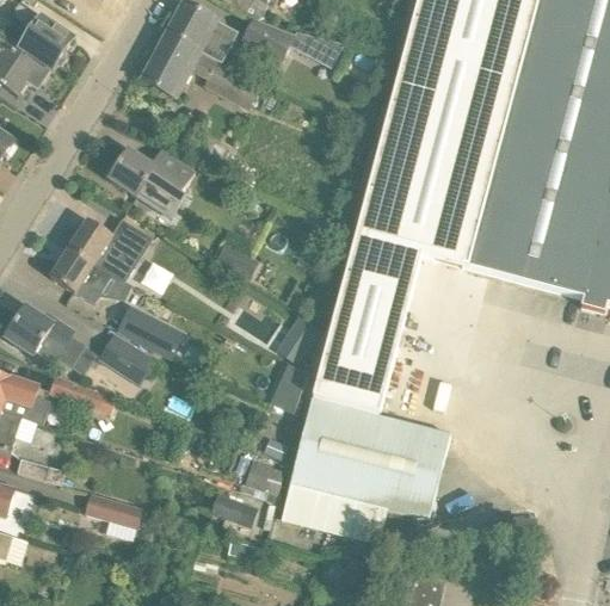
[(219,0),(246,16),(257,18),(263,14),(266,0),(272,0),(276,2),(277,0),(219,0)]
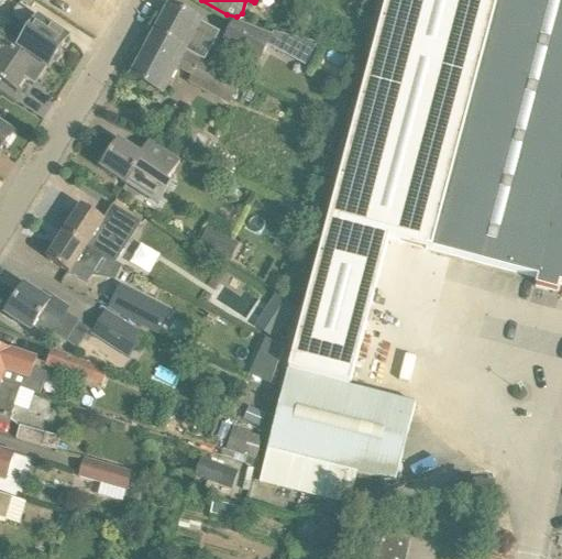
[(496,0),(491,22),(431,247),(538,275),(535,284),(557,289),(559,281),(561,281),(561,0),(496,0)]
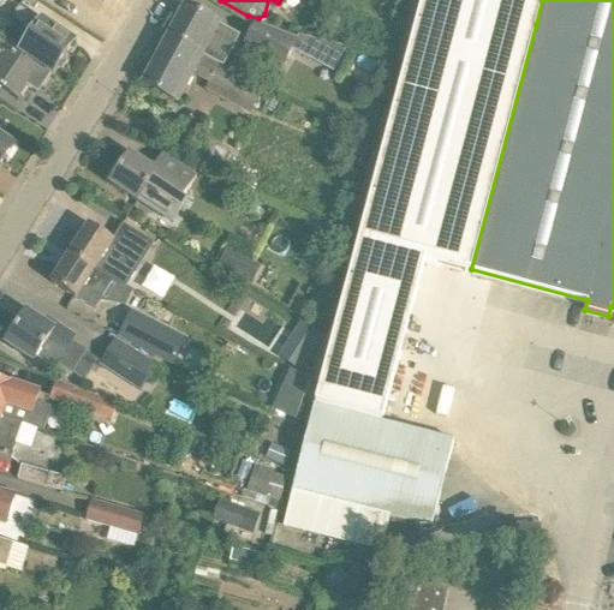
[(30,28),(19,45),(22,46),(22,47),(41,60),(53,69),(73,39),(53,25),(18,3),(10,16),(30,28)]
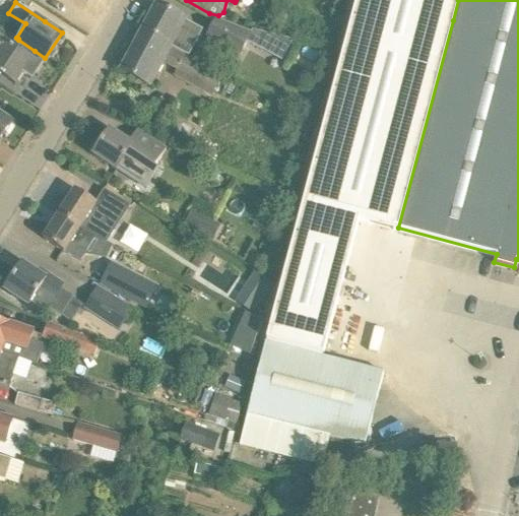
[(187,53),(202,26),(156,2),(142,28),(173,45),(185,52),(187,53)]
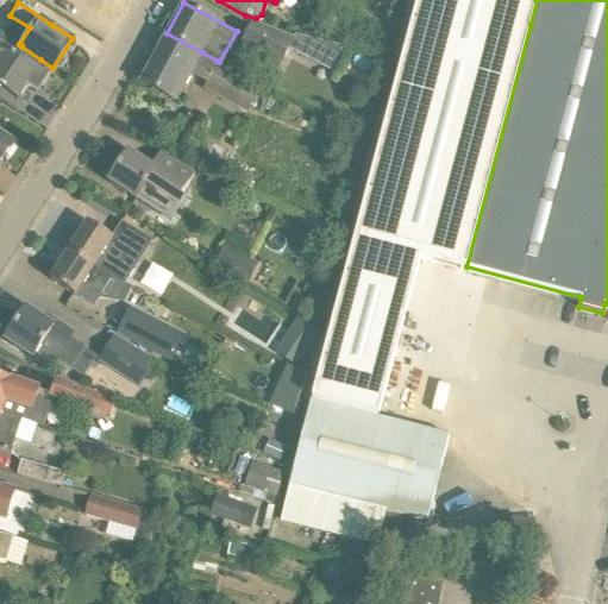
[(254,19),(242,39),(281,60),(288,45),(304,54),(313,37),(295,32),(293,35),(254,19)]
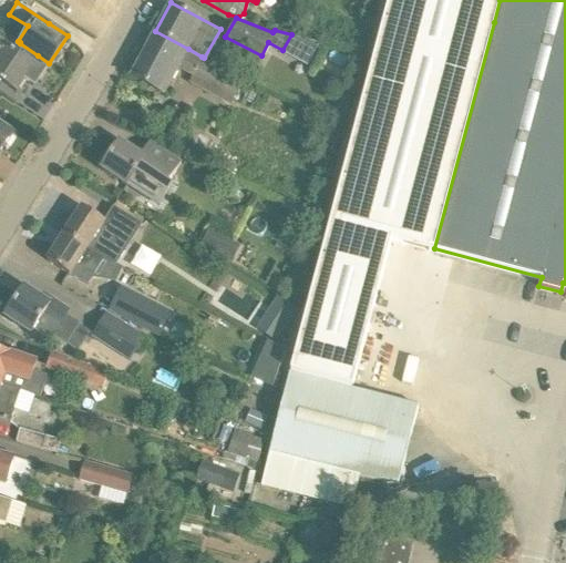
[(20,42),(18,41),(0,30),(0,77),(16,88),(29,69),(38,74),(47,62),(48,63),(49,63),(38,55),(20,43),(20,42)]
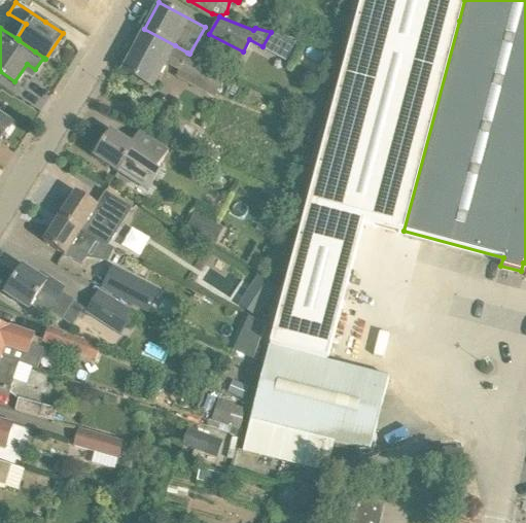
[(123,69),(153,85),(175,45),(144,29),(123,69)]
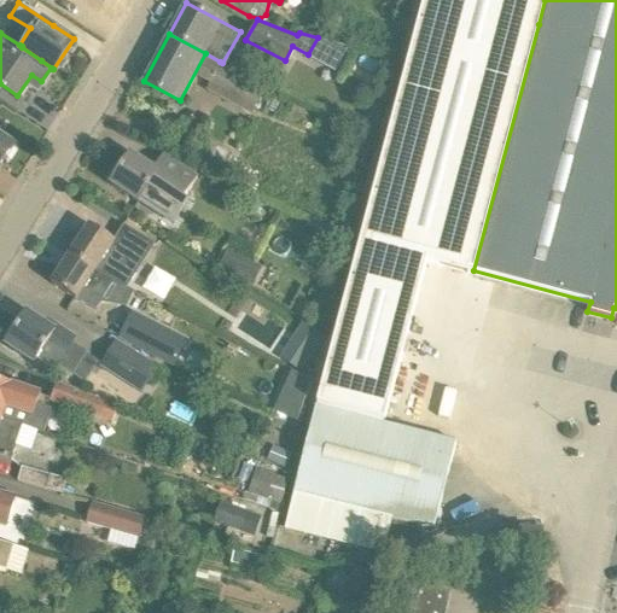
[(222,63),(220,62),(209,80),(205,87),(220,94),(239,105),(252,81),(254,80),(233,69),(222,63)]
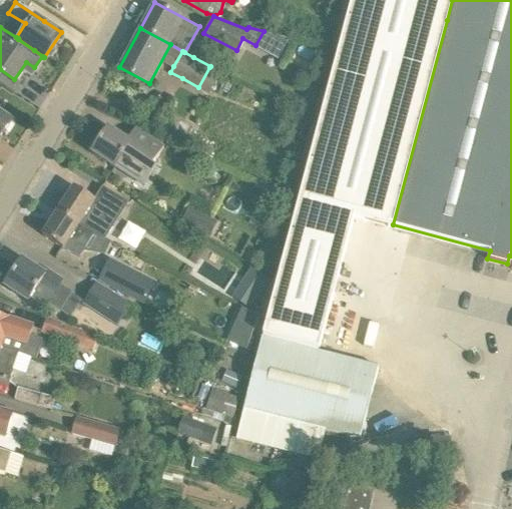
[(324,75),(308,143),(345,152),(360,88),(336,82),(337,78),(324,75)]
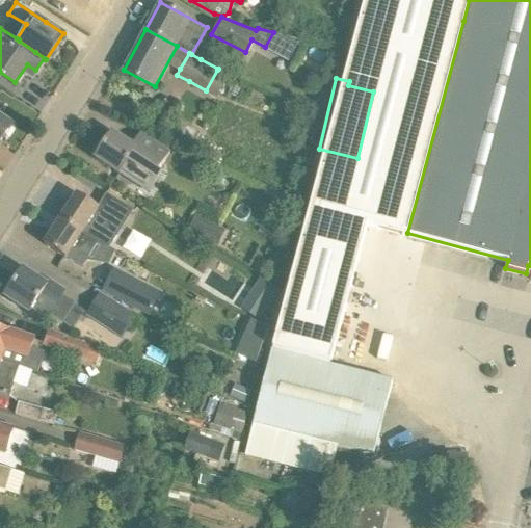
[(0,106),(2,103),(0,102),(0,140),(12,122),(0,113),(0,106)]
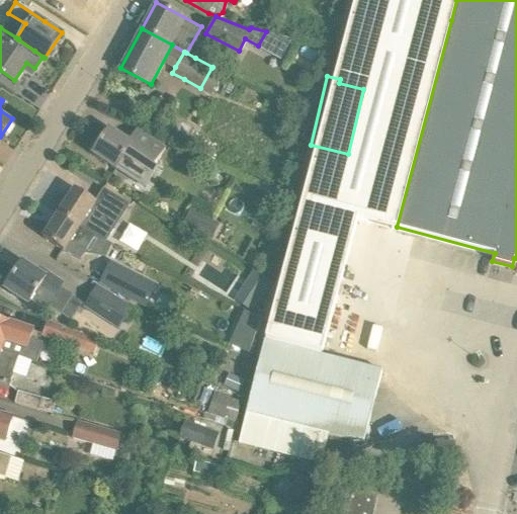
[(137,127),(128,140),(108,125),(91,151),(143,184),(156,164),(154,162),(165,146),(137,127)]
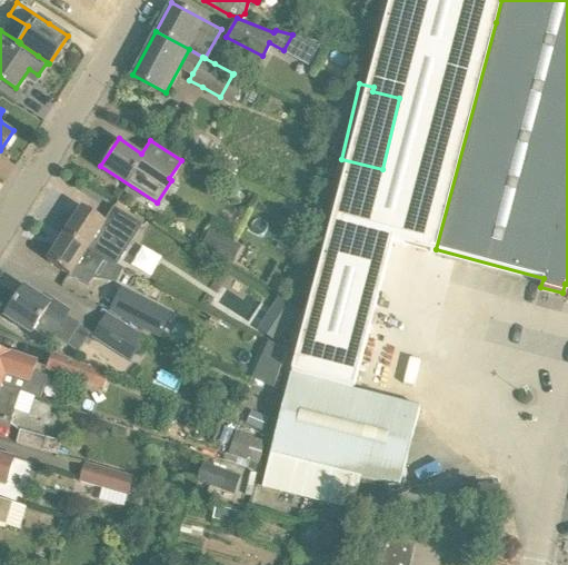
[(391,191),(369,186),(338,178),(289,369),(302,373),(301,376),(290,374),(261,485),(351,508),(359,475),(399,485),(419,403),(342,383),(391,191)]
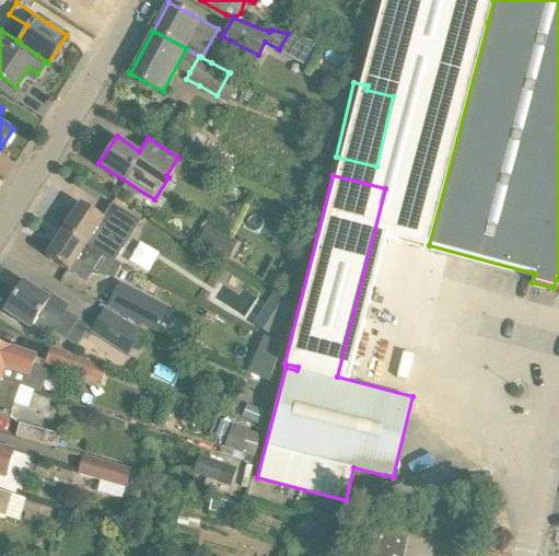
[(112,201),(103,216),(80,201),(62,228),(103,254),(103,253),(118,229),(128,235),(139,219),(112,201)]
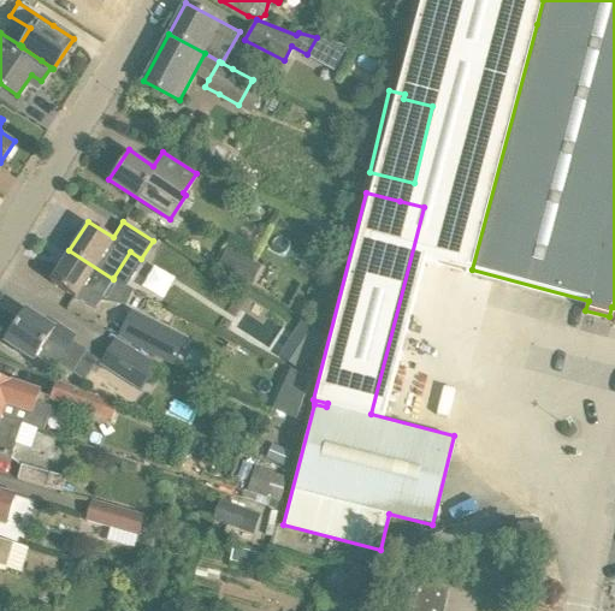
[(217,265),(242,277),(252,259),(226,247),(217,265)]
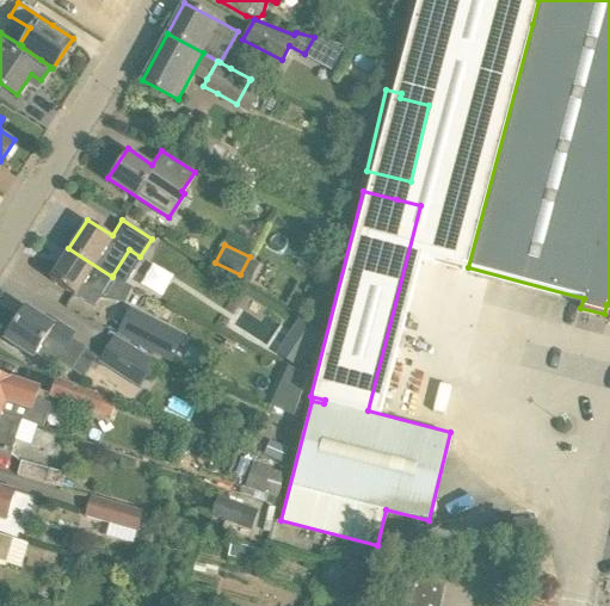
[(131,285),(112,276),(112,277),(68,248),(49,277),(93,305),(105,285),(127,296),(131,285)]
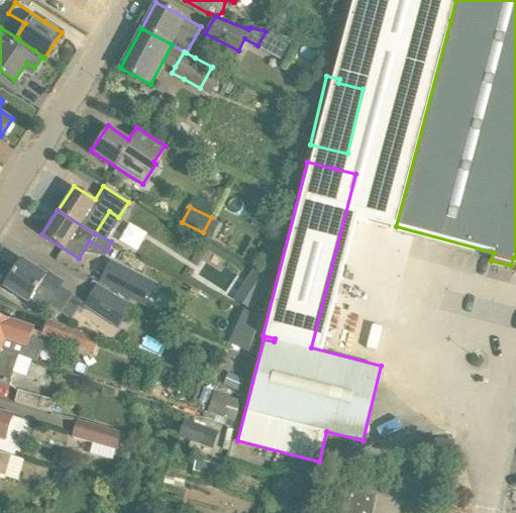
[(256,263),(261,253),(249,247),(245,258),(256,263)]
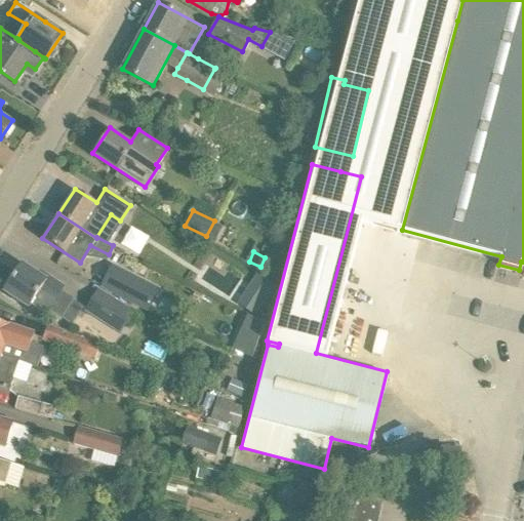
[(99,285),(148,311),(160,287),(112,262),(99,285)]
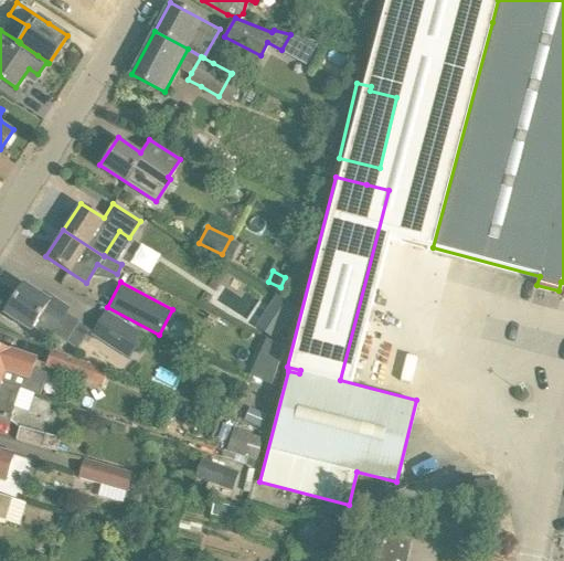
[(51,295),(48,298),(23,283),(3,311),(30,329),(31,327),(65,341),(80,319),(64,309),(67,306),(51,295)]
